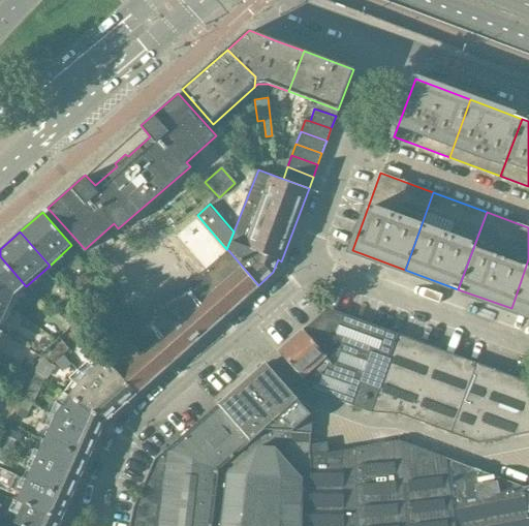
[(155,313),(105,358),(136,393),(258,285),(228,250),(208,268),(176,296),(169,289),(151,306),(154,310),(153,311),(155,313)]
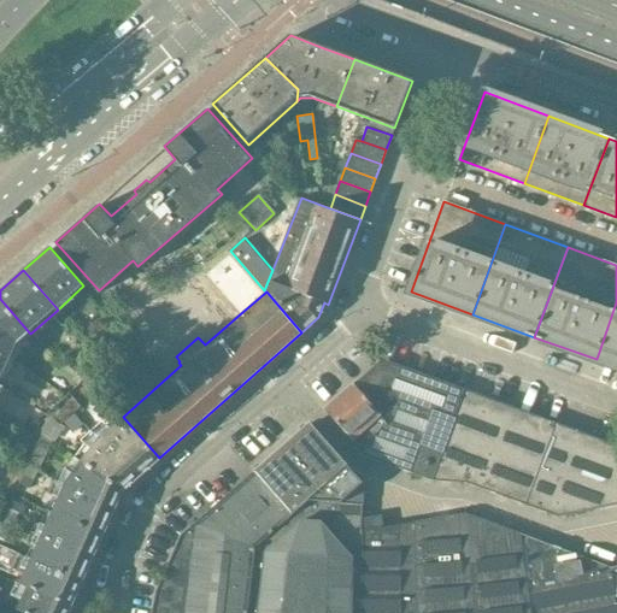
[(30,334),(0,299),(0,343),(15,351),(17,346),(30,334)]
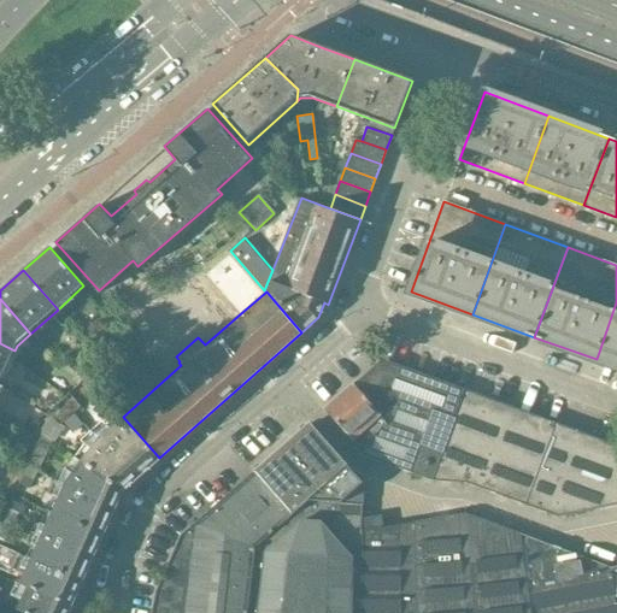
[(616,302),(597,359),(616,366),(616,302)]
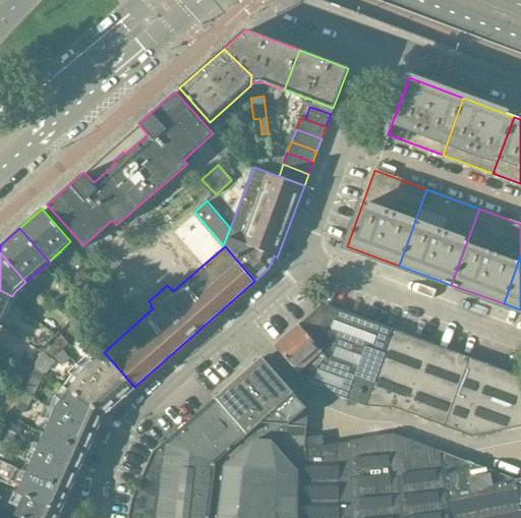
[(0,322),(12,296),(0,290),(0,322)]
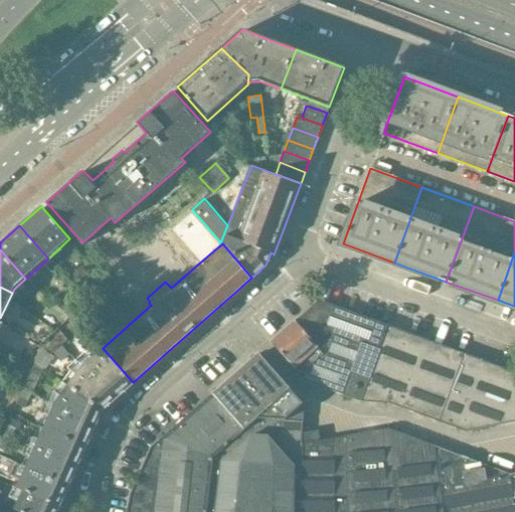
[(389,325),(320,299),(319,299),(296,319),(314,339),(325,328),(362,342),(380,348),(389,325)]
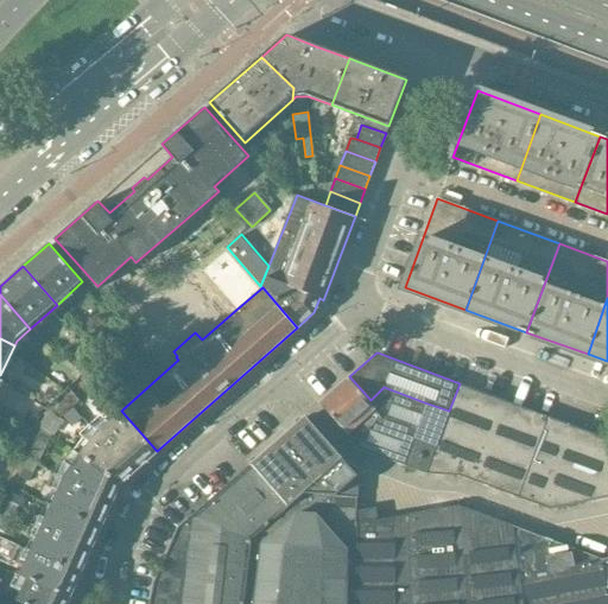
[(347,434),(377,407),(371,400),(349,376),(320,402),(347,434)]
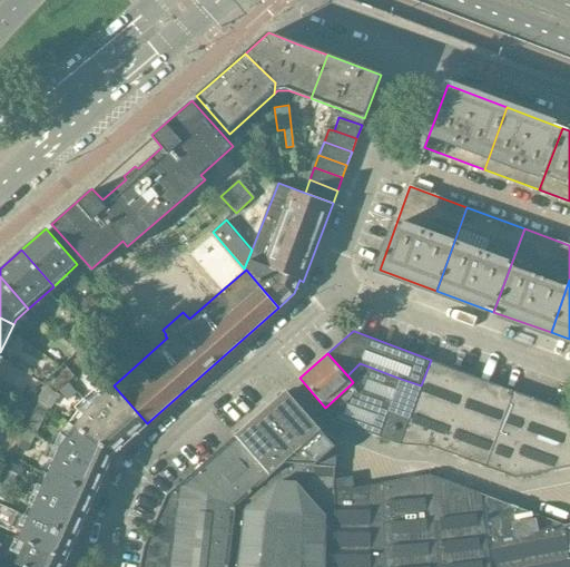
[(473,375),(431,360),(421,385),(410,417),(400,443),(431,445),(445,450),(473,375)]
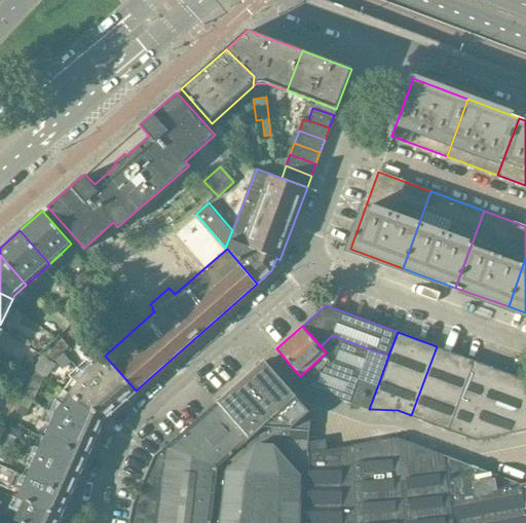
[(76,341),(70,333),(65,337),(72,345),(76,341)]
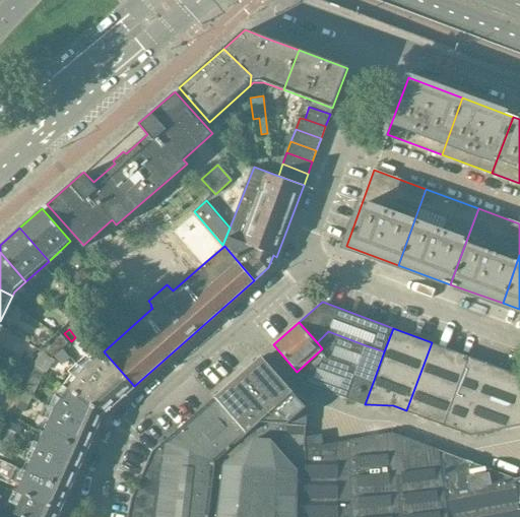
[(322,348),(297,372),(307,383),(324,389),(328,376),(351,384),(355,374),(366,345),(328,331),(317,342),(322,348)]
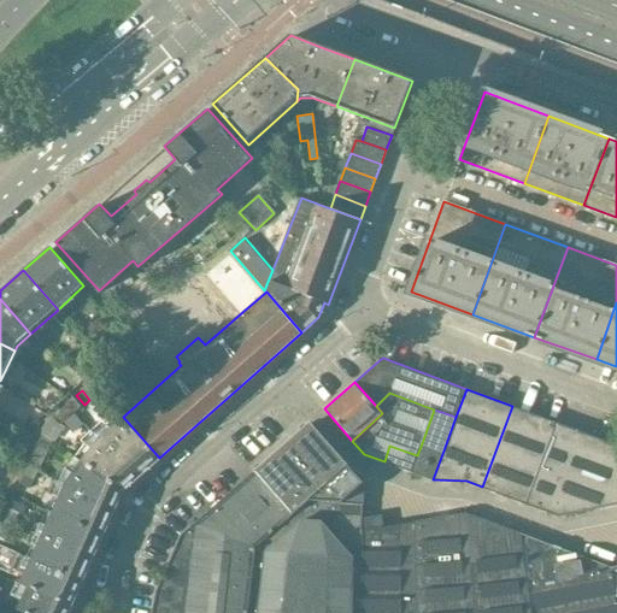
[(84,405),(76,395),(71,400),(80,408),(84,405)]
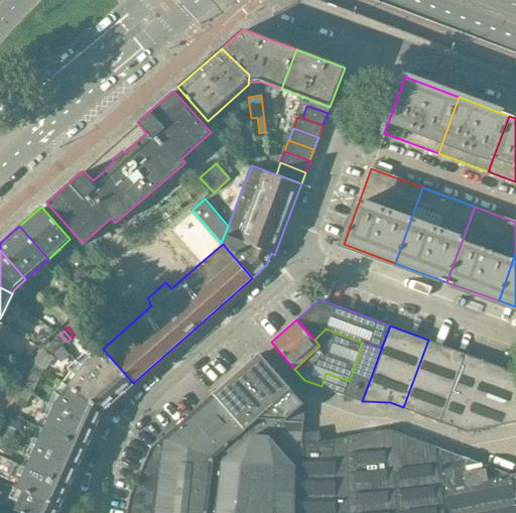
[(67,342),(59,335),(56,338),(62,345),(67,342)]
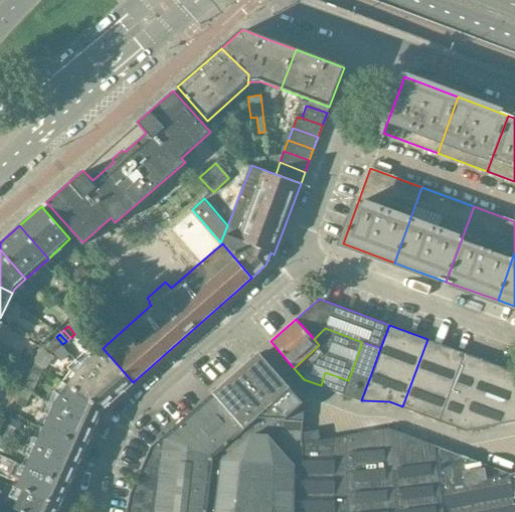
[(62,344),(56,337),(51,341),(58,348),(62,344)]
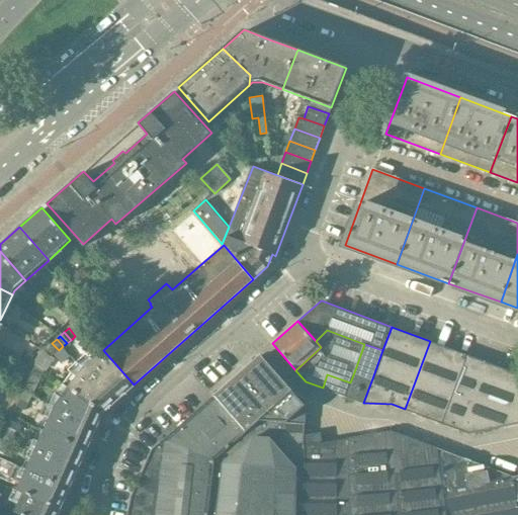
[(460,430),(486,361),(430,341),(405,409),(460,430)]
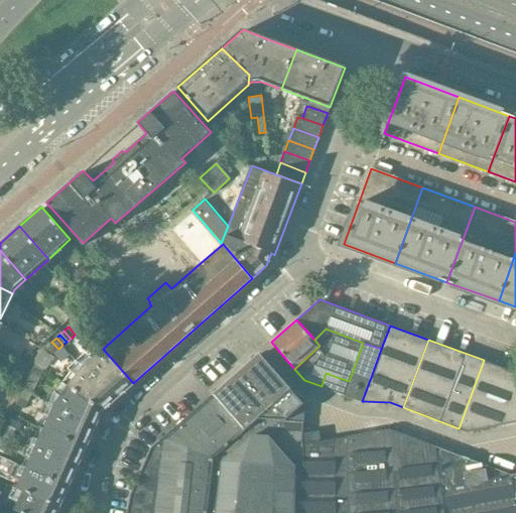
[(58,349),(51,342),(47,346),(53,353),(58,349)]
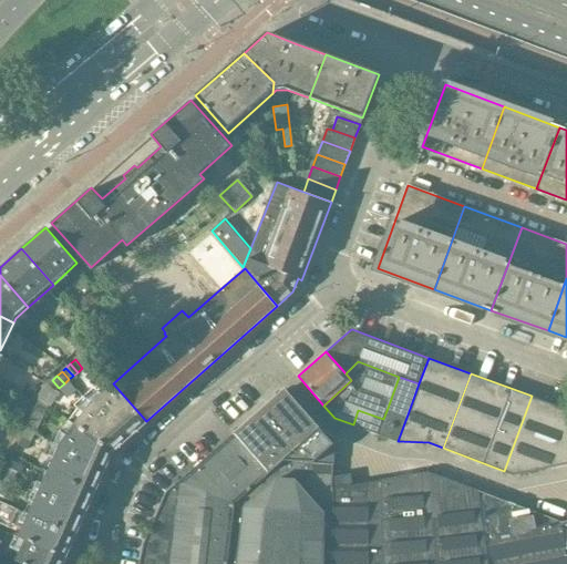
[(399,377),(388,408),(408,414),(419,383),(399,377)]
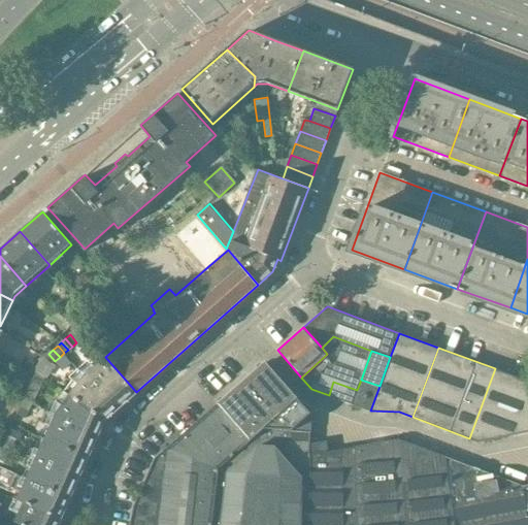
[(55,361),(48,354),(43,358),(41,356),(33,369),(36,371),(29,388),(37,392),(44,375),(46,378),(56,365),(53,363),(55,361)]
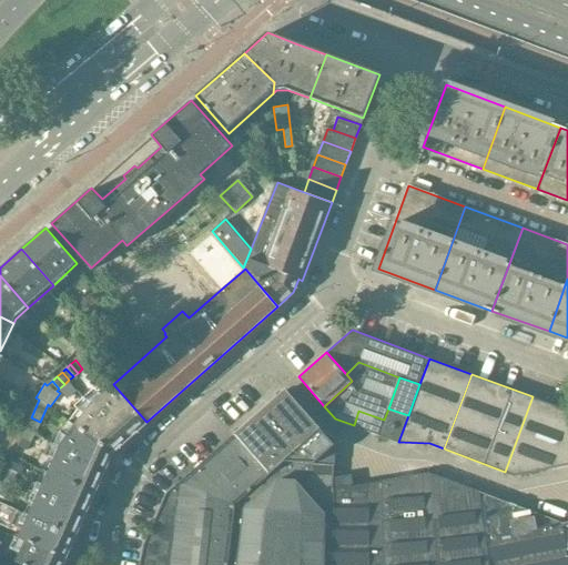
[(146,422),(113,384),(110,381),(88,401),(111,419),(128,439),(146,422)]
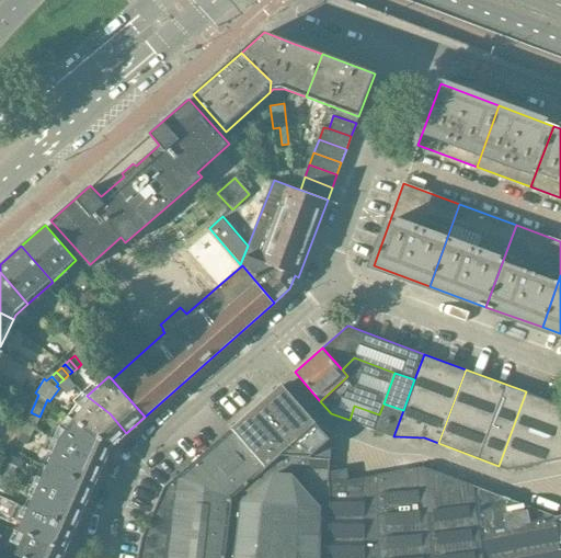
[(22,377),(18,387),(22,389),(24,385),(26,379),(22,377)]
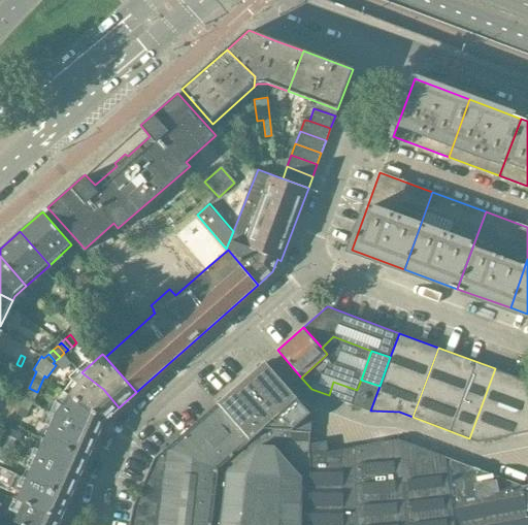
[(263,428),(298,398),(265,361),(216,404),(250,440),(263,428)]
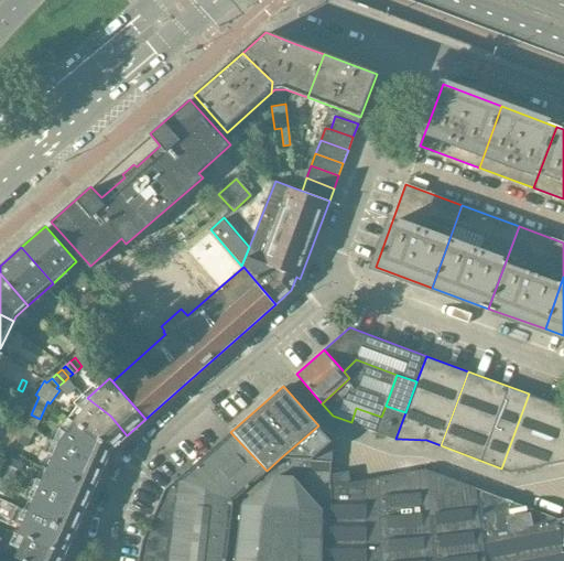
[(12,416),(20,397),(22,391),(18,389),(12,399),(13,400),(8,413),(12,416)]
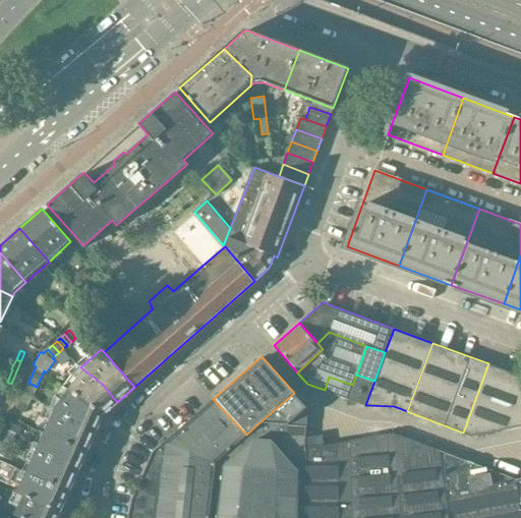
[(27,364),(20,361),(18,366),(24,369),(27,364)]
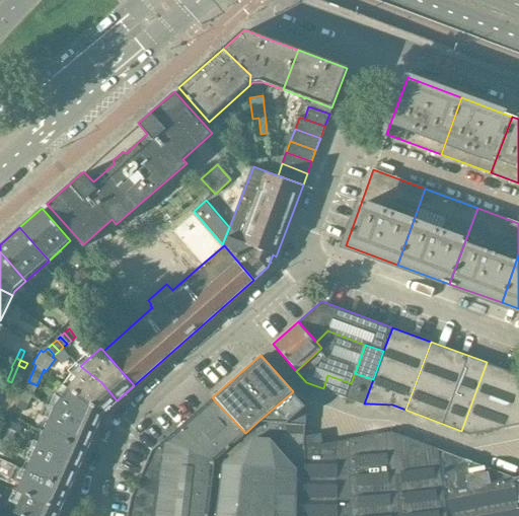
[(518,373),(487,362),(461,431),(469,434),(518,423),(518,373)]
